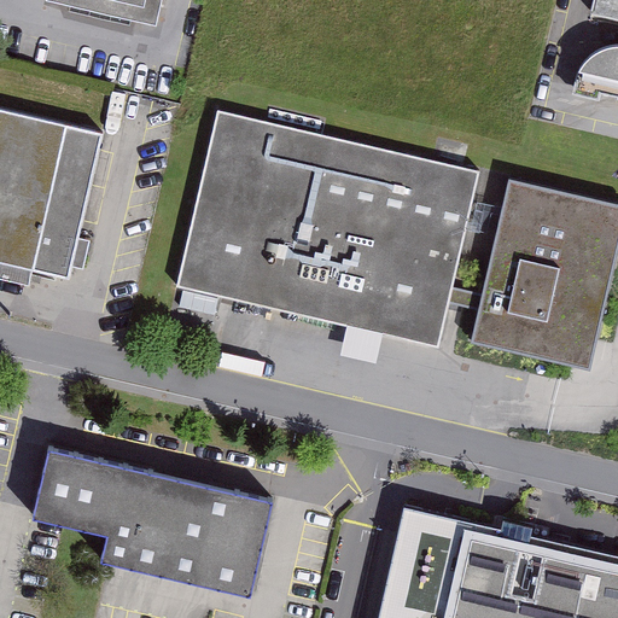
[(162,0),(77,0),(158,18),(162,0)]
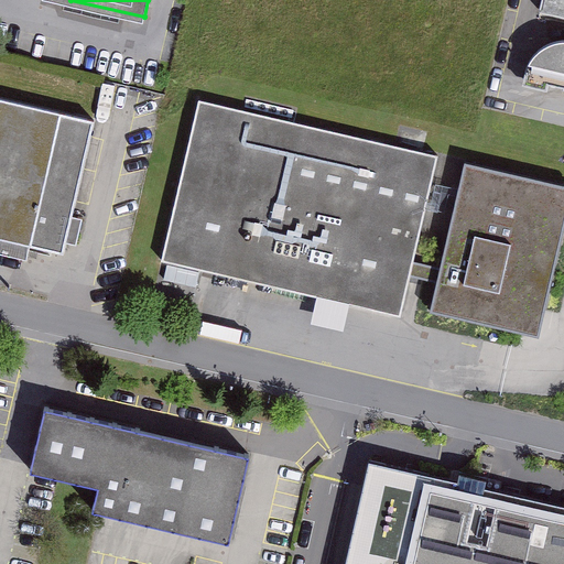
[(563,0),(539,0),(521,78),(563,87),(563,0)]
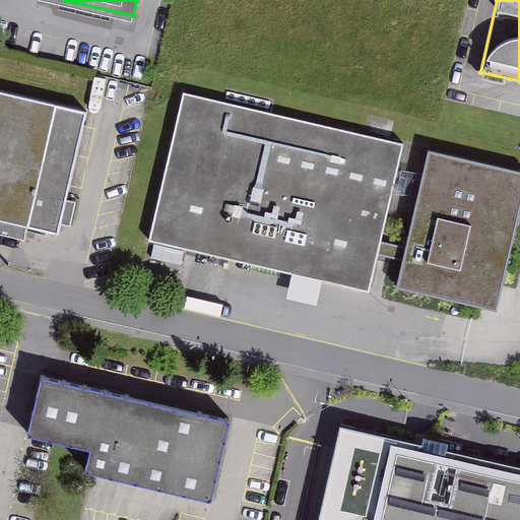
[(0,217),(58,231),(85,110),(0,89),(0,217)]
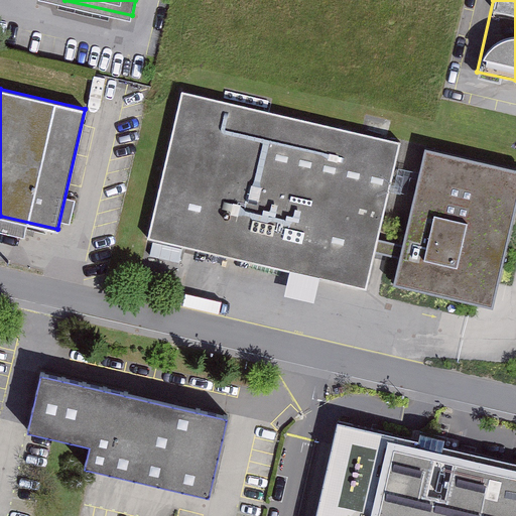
[(401,141),(181,90),(147,236),(367,287),(401,141)]
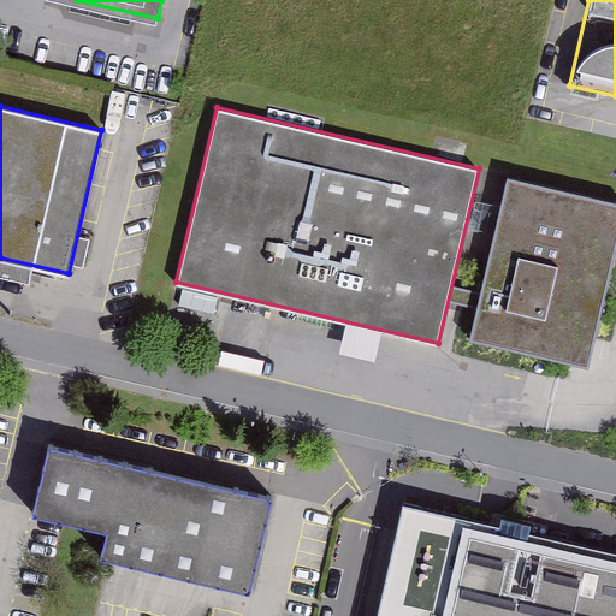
[(615,248),(615,203),(507,178),(469,339),(588,367),(615,248)]
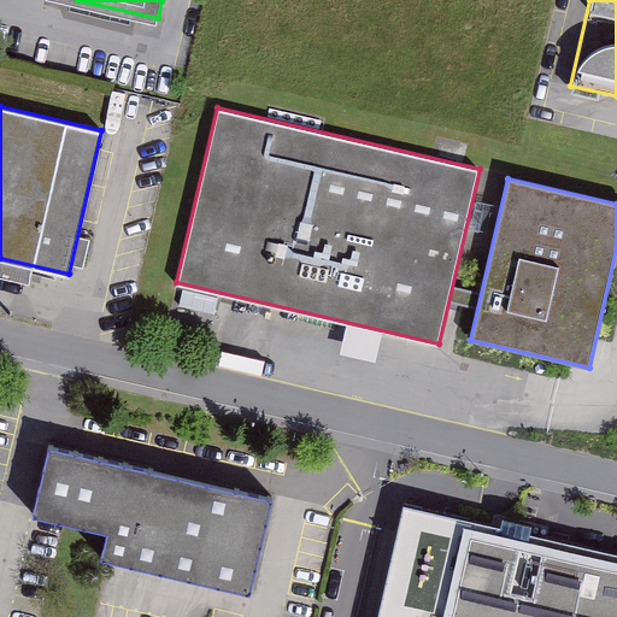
[(272,497),(50,445),(34,511),(107,528),(101,556),(251,591),(272,497)]
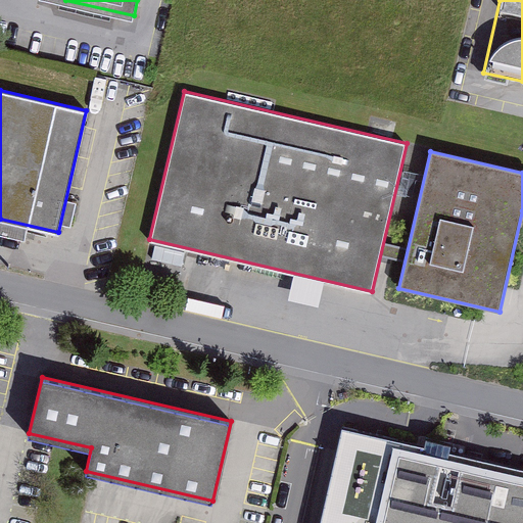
[(522,522),(522,469),(341,425),(318,522),(522,522)]
